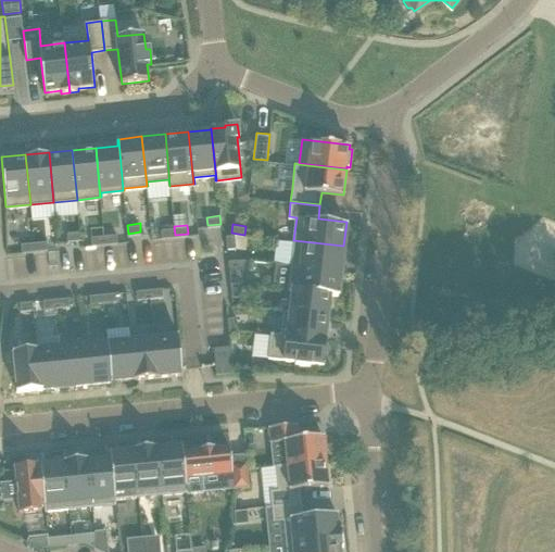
[(175,235),(174,226),(161,227),(162,236),(175,235)]
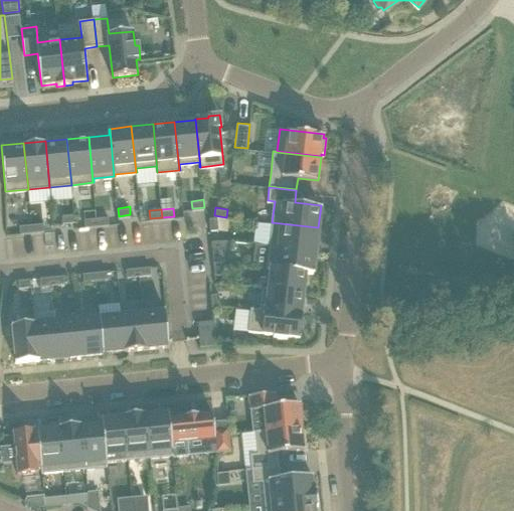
[(74,220),(74,212),(62,213),(62,221),(74,220)]
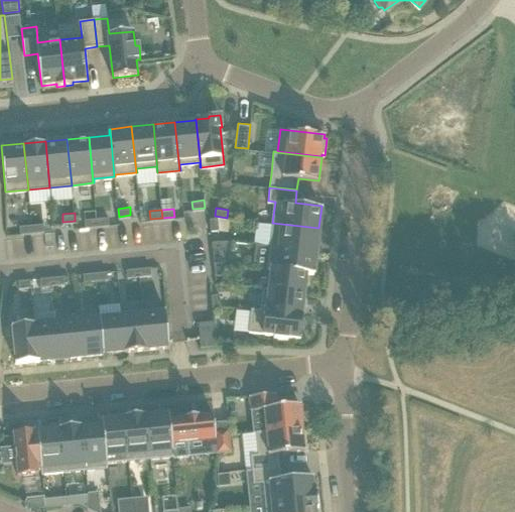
[(110,224),(109,216),(97,217),(98,225),(110,224)]
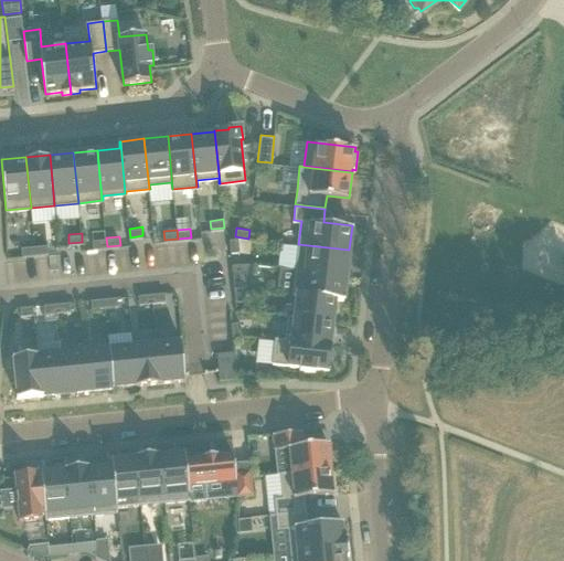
[(107,246),(106,237),(93,239),(94,247),(107,246)]
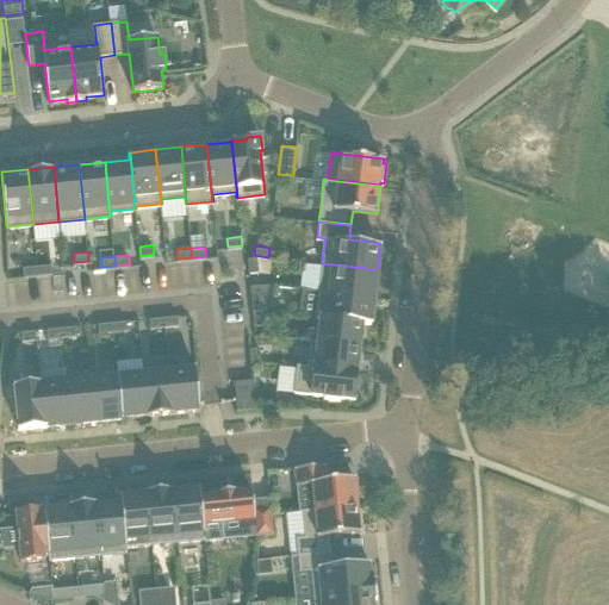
[(259,270),(258,256),(248,257),(249,270),(259,270)]
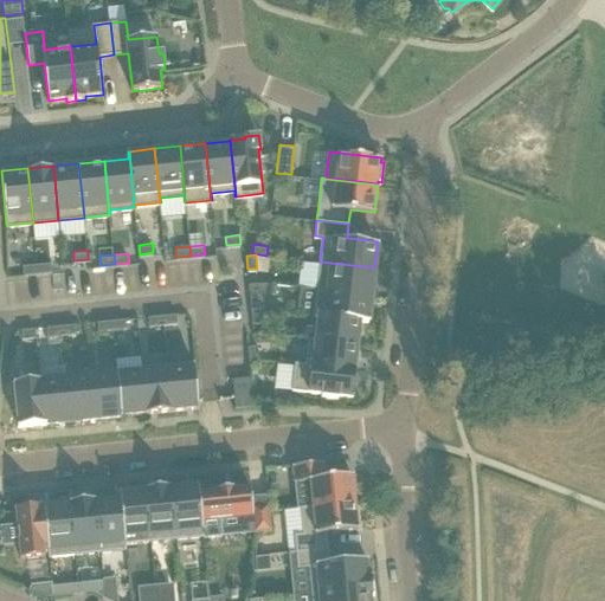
[(52,270),(51,260),(37,262),(38,271),(52,270)]
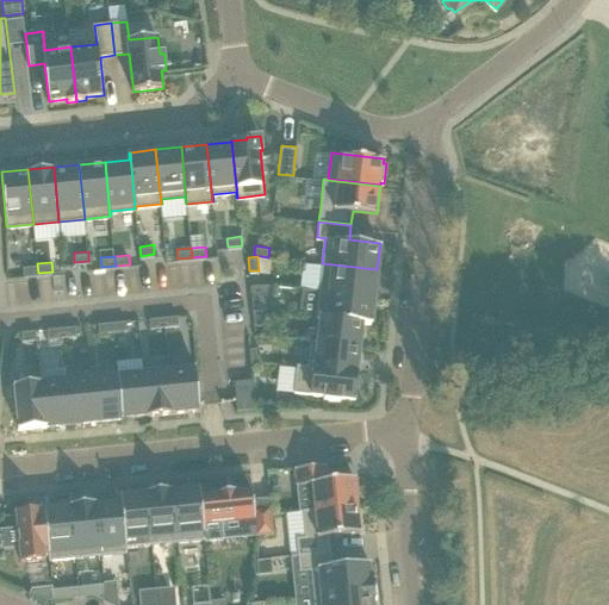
[(38,273),(37,263),(23,264),(24,274),(38,273)]
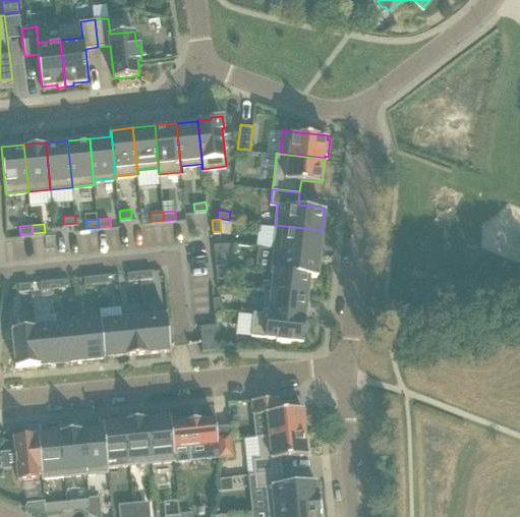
[(320,252),(322,230),(275,225),(273,246),(320,252)]
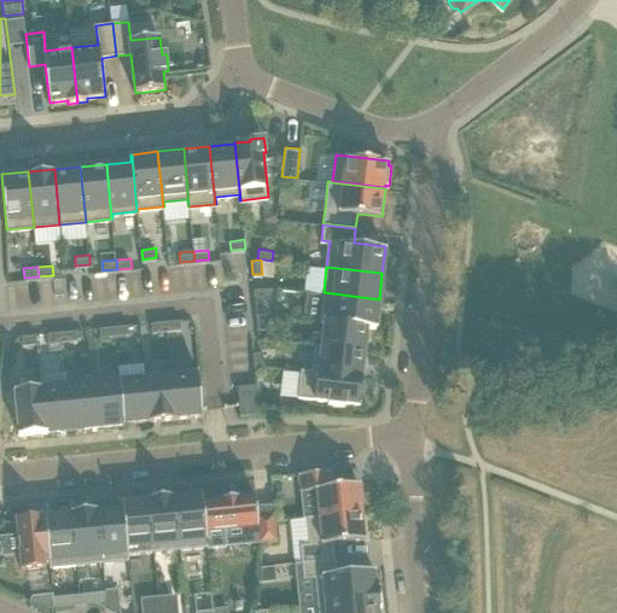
[(272,286),(254,289),(255,299),(257,314),(267,313),(269,313),(272,286)]
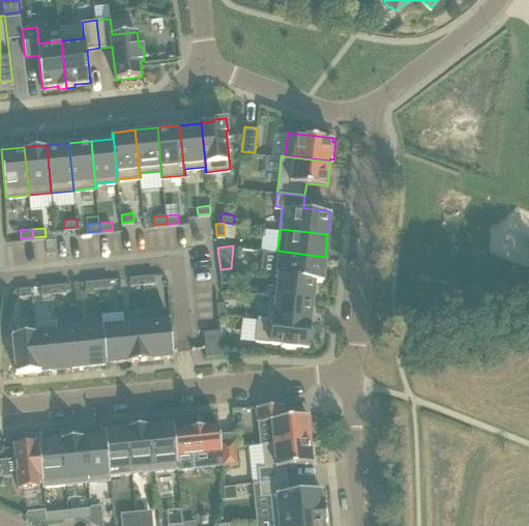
[(322,279),(325,257),(277,251),(274,273),(322,279)]
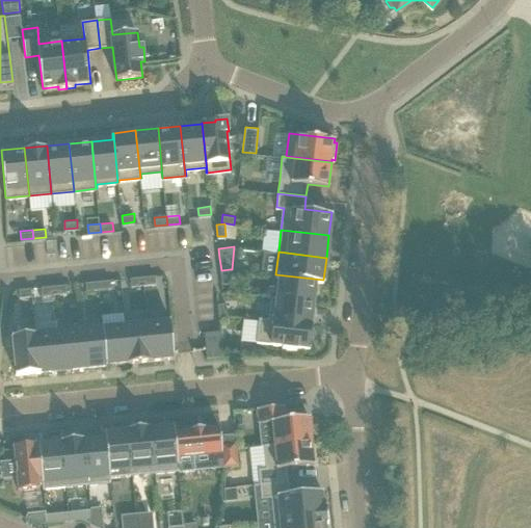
[(231,282),(230,269),(221,270),(222,283),(231,282)]
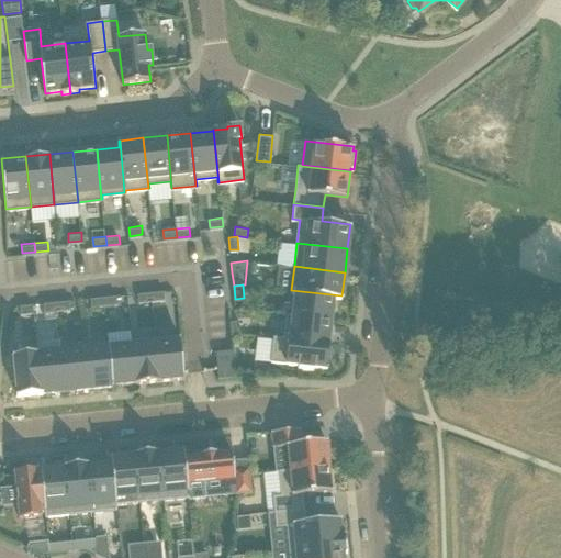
[(165,299),(164,290),(150,291),(152,300),(165,299)]
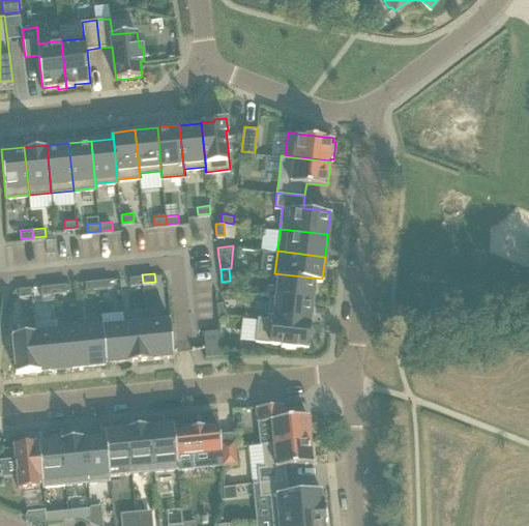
[(313,300),(315,279),(322,280),(322,279),(274,273),(274,274),(278,274),(276,295),(270,294),(270,295),(313,300)]
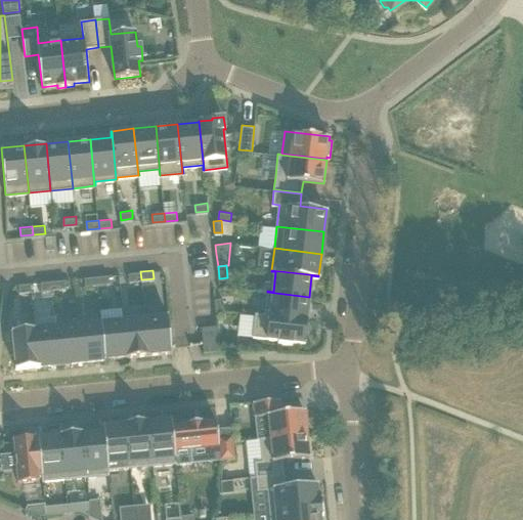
[(141,279),(140,271),(128,272),(129,280),(141,279)]
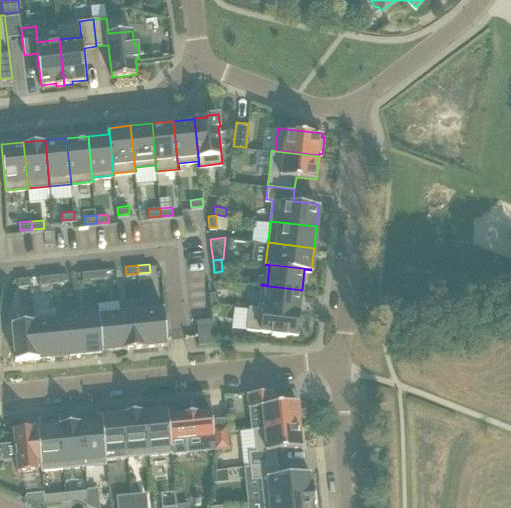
[(107,276),(106,268),(94,269),(95,277),(107,276)]
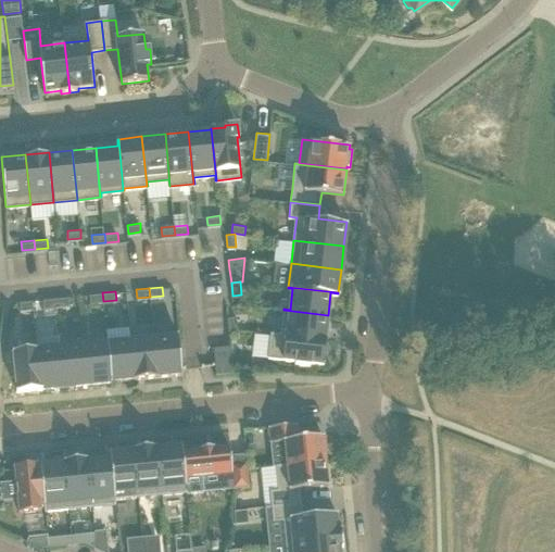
[(103,301),(102,292),(89,293),(90,302),(103,301)]
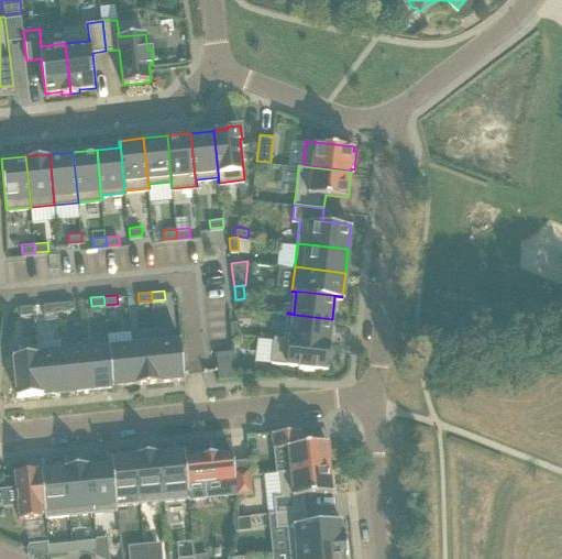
[(70,308),(69,299),(56,300),(57,309),(70,308)]
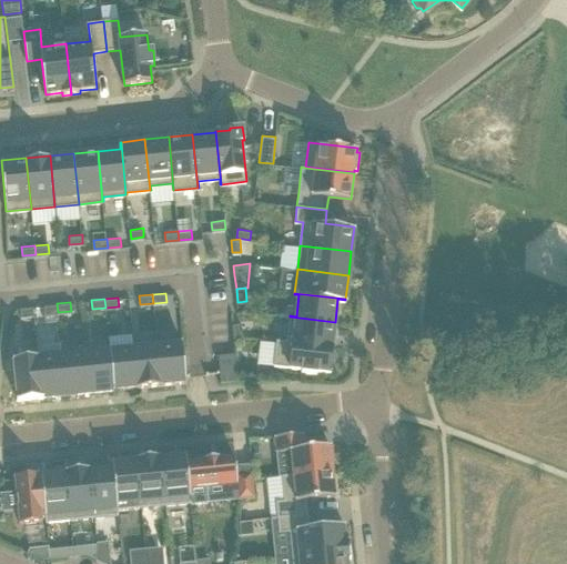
[(58,312),(57,303),(43,305),(44,313),(58,312)]
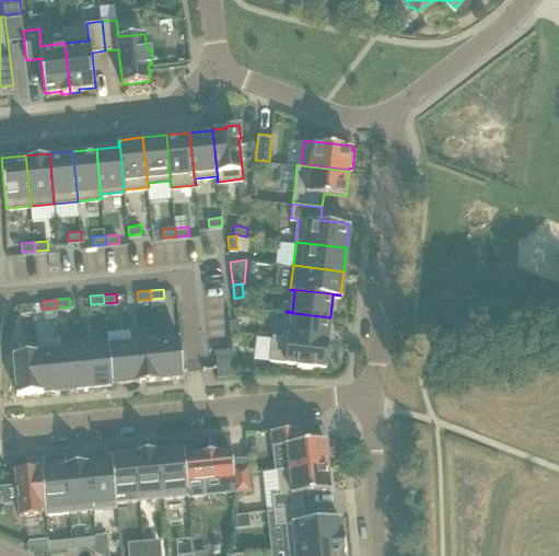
[(34,311),(33,302),(20,303),(21,312),(34,311)]
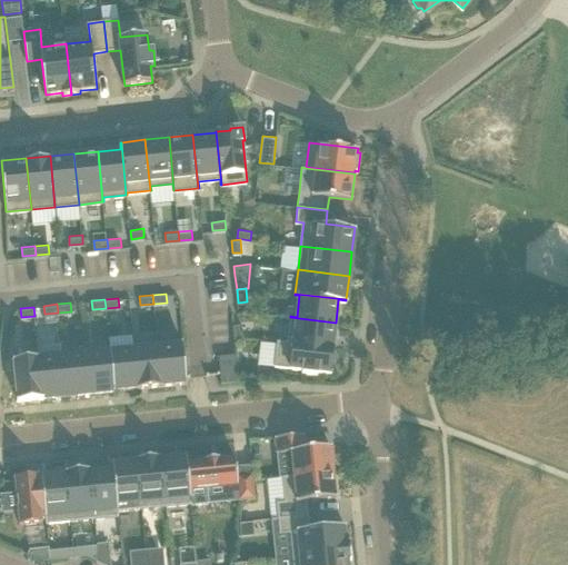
[(334,345),(336,323),(290,317),(287,340),(277,339),(277,340),(335,346),(334,345)]
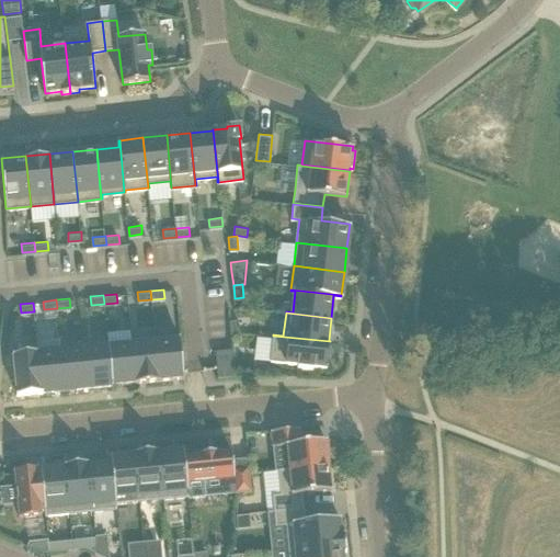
[(240,332),(239,319),(230,319),(231,332),(240,332)]
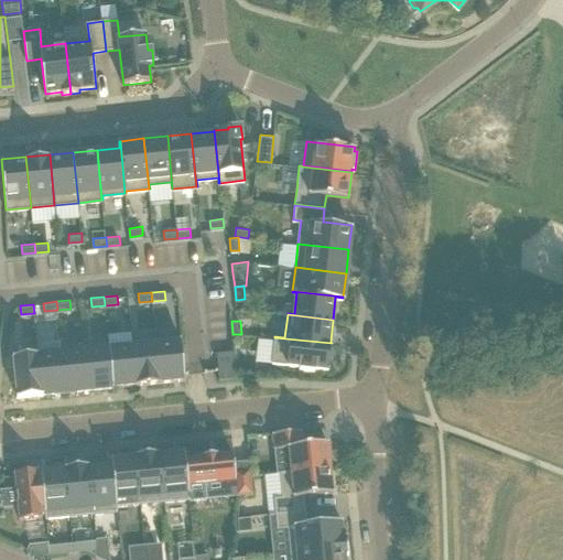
[(185,377),(181,337),(157,340),(160,379),(185,377)]
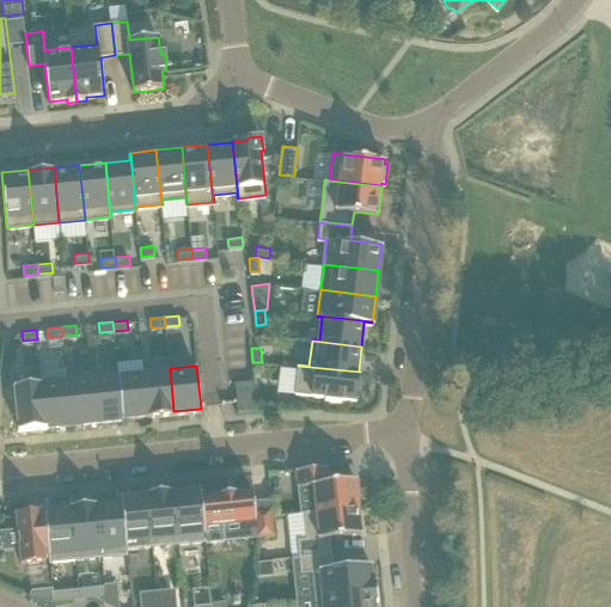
[(356,399),(360,372),(298,366),(294,392),(325,396),(325,399),(341,400),(342,397),(356,399)]
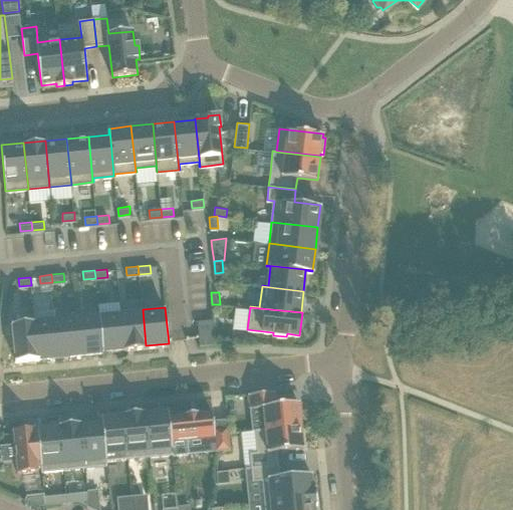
[(146,345),(143,309),(120,311),(124,347),(146,345)]
